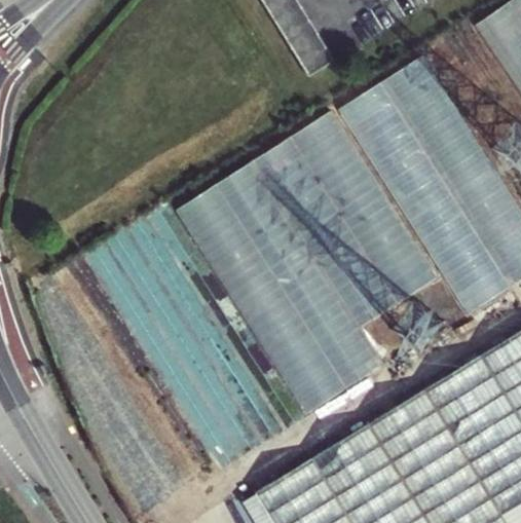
[(293,0),(257,0),(306,79),(333,64),(293,0)]
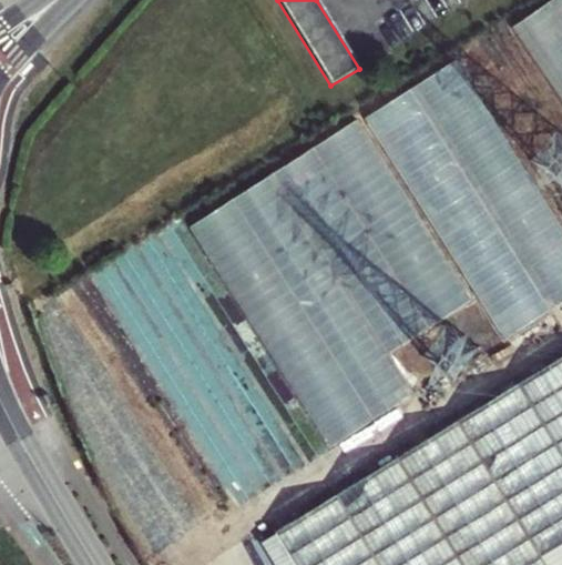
[(561,96),(561,0),(551,0),(514,26),(561,96)]
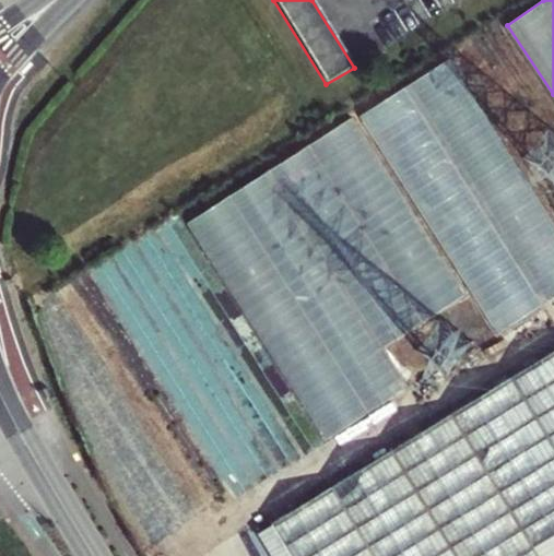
[(553,226),(451,61),(362,117),(498,336),(553,302),(553,226)]
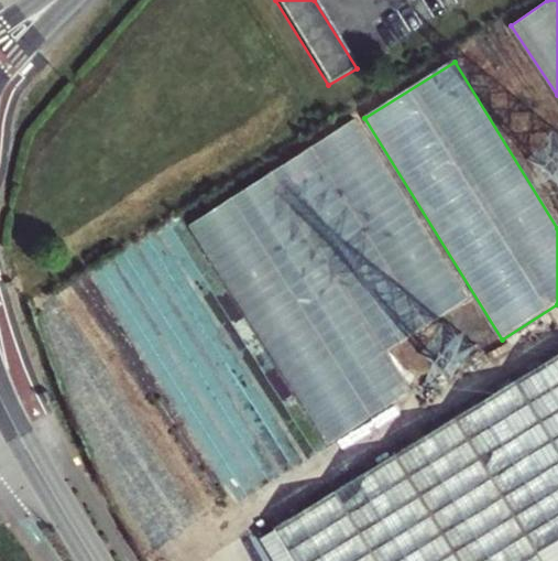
[(411,391),(385,351),(468,299),(358,118),(192,222),(328,442),(411,391)]
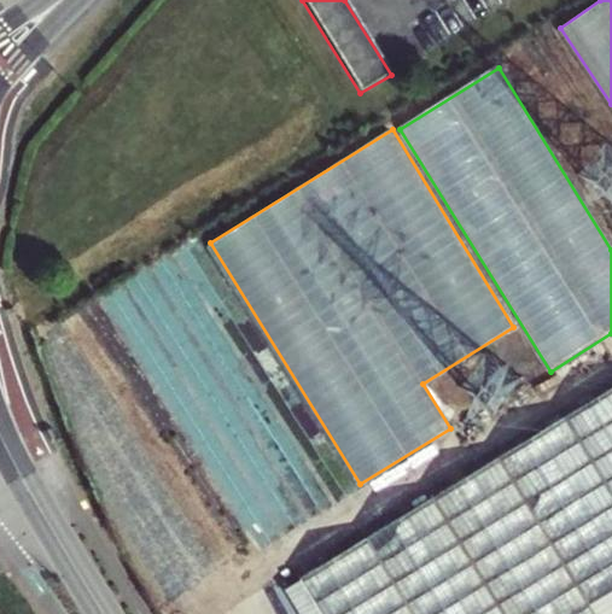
[(611,613),(611,386),(285,585),(302,613),(611,613)]
